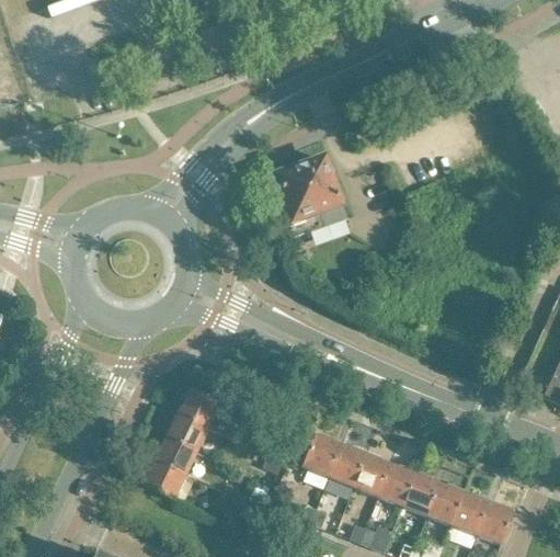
[(281,189),(276,191),(294,237),(347,217),(334,182),(327,161),(326,158),(322,159),(308,163),(293,169),(278,174),(275,175),(277,179),(281,189)]
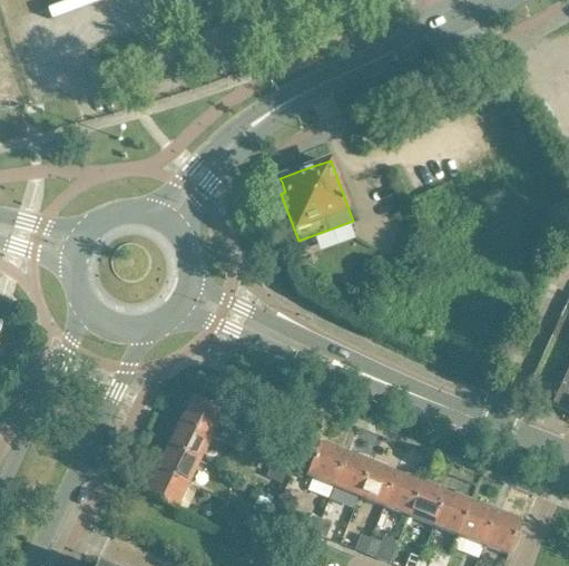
[(560,347),(567,333),(556,328),(550,341),(560,347)]
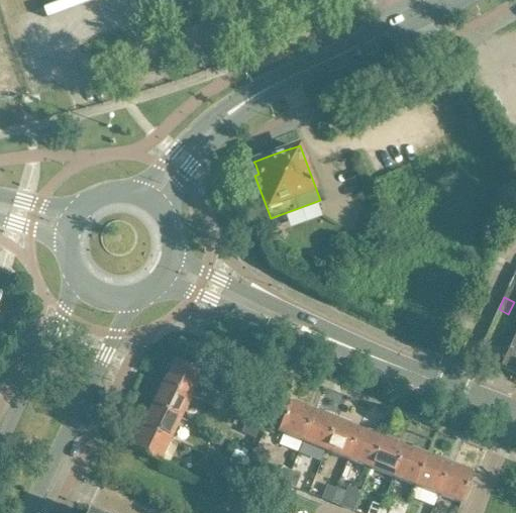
[(493,347),(498,336),(489,332),(484,343),(493,347)]
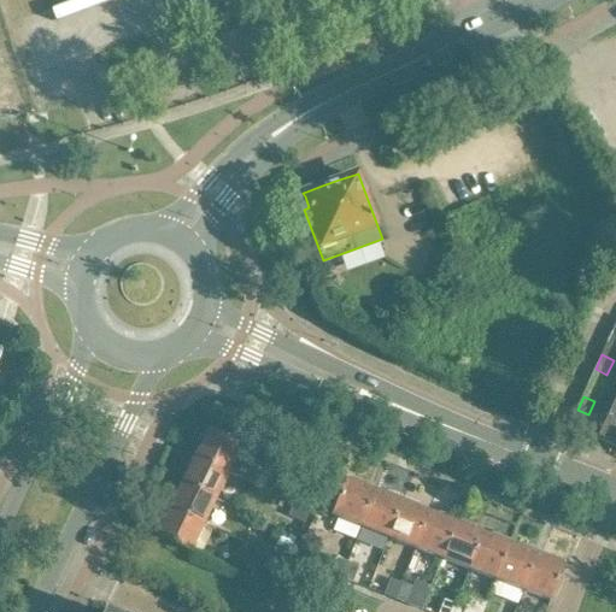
[(600,421),(606,407),(594,401),(588,415),(600,421)]
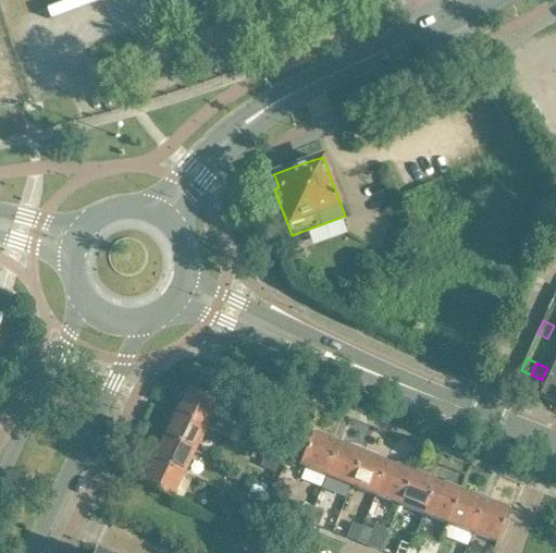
[(555,364),(554,367),(551,365),(546,375),(555,379),(555,364)]
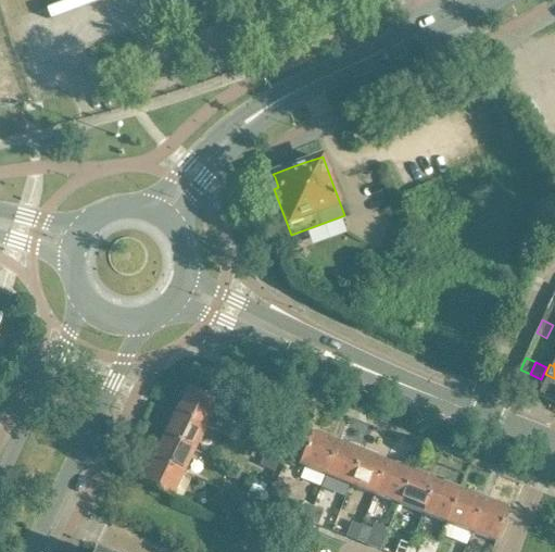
[(554,378),(545,374),(541,383),(545,385),(541,394),(554,401),(554,378)]
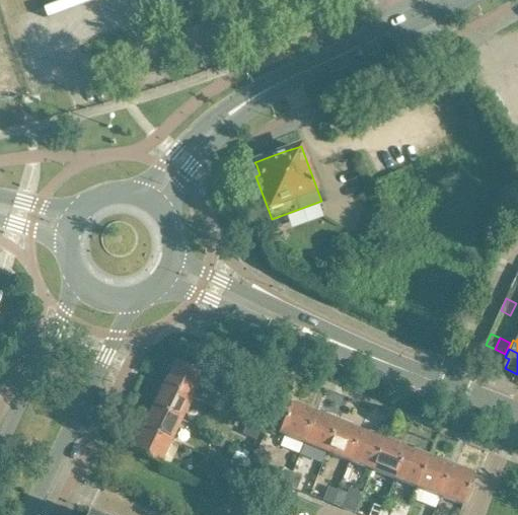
[(196,396),(206,375),(174,359),(174,360),(171,359),(165,372),(168,374),(164,381),(196,396)]
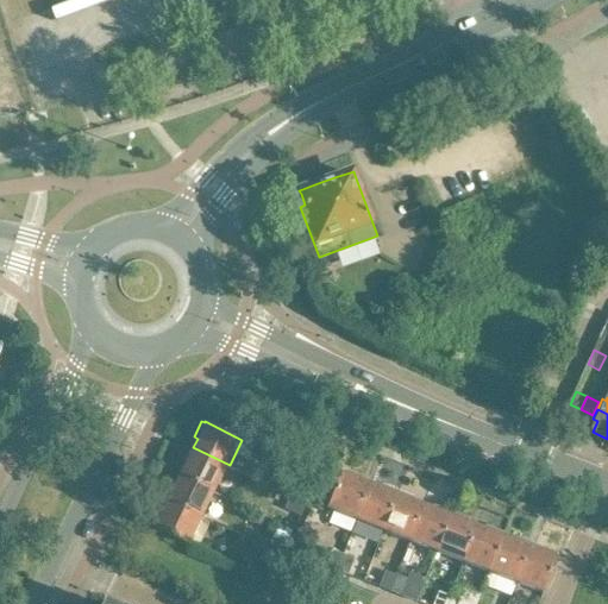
[(217,491),(230,465),(193,447),(189,457),(186,454),(177,472),(217,491)]
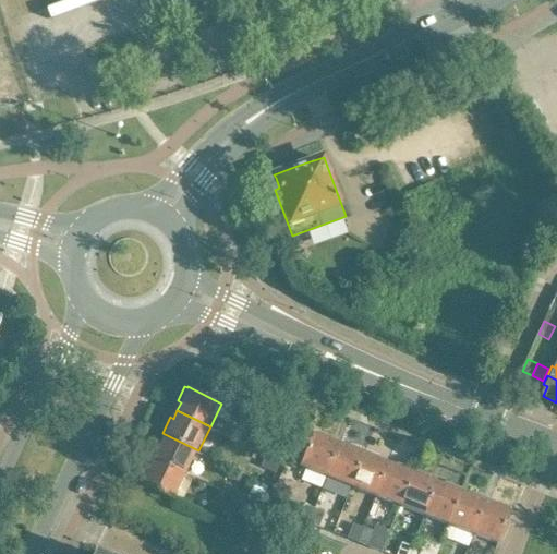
[(327,476),(340,442),(331,438),(333,436),(317,430),(316,433),(315,432),(302,466),(327,476)]
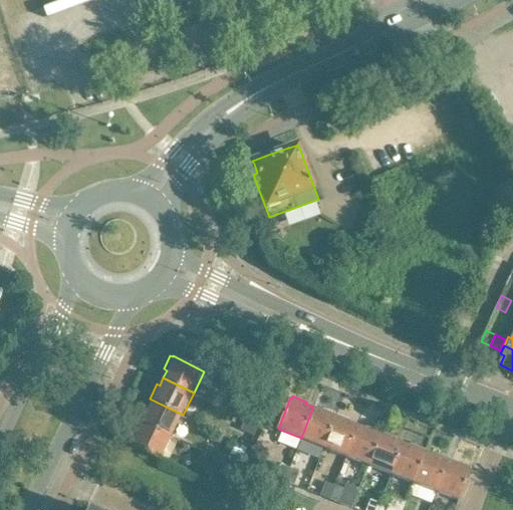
[(172,437),(183,415),(150,399),(143,413),(145,415),(142,422),(172,437)]
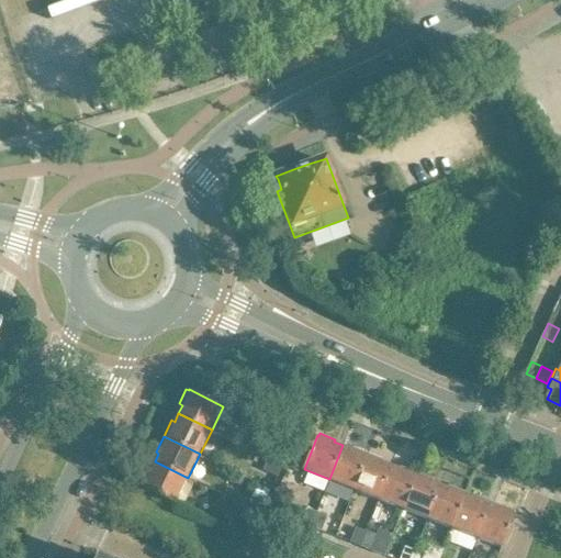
[(354,489),(368,452),(352,445),(351,448),(343,445),(329,479),(354,489)]
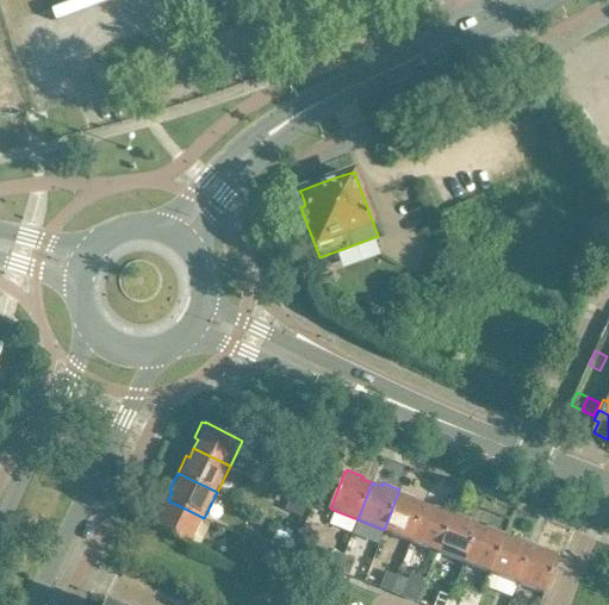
[(297,485),(291,496),(308,504),(312,493),(297,485)]
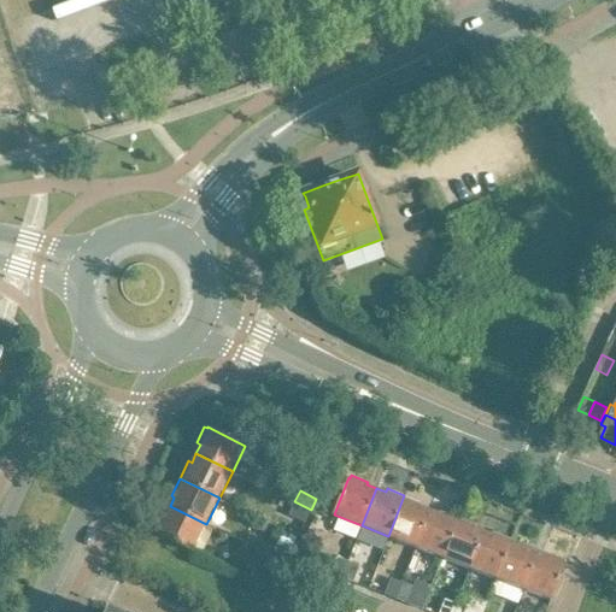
[(416,547),(430,510),(421,506),(422,502),(404,495),(388,536),(416,547)]
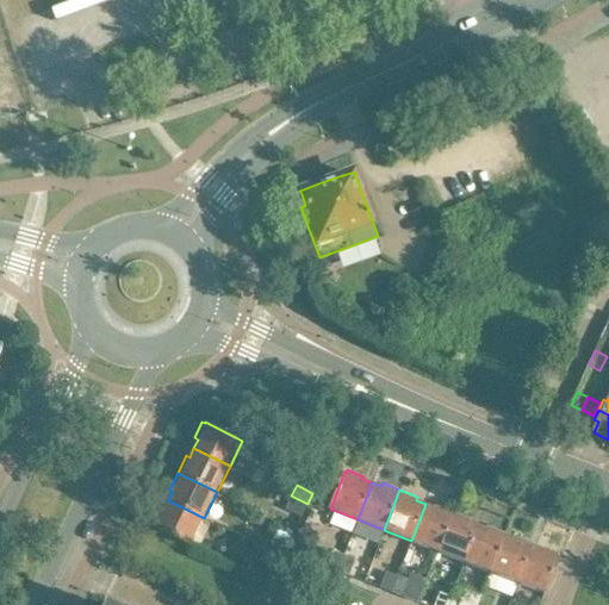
[(302,513),(308,504),(291,496),(286,506),(302,513)]
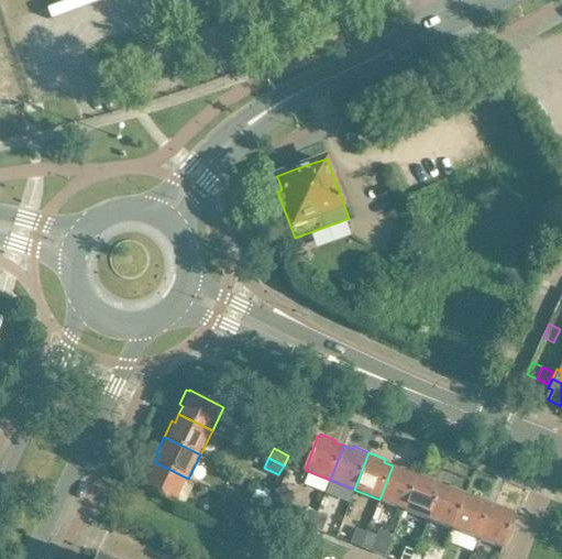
[(195,481),(188,479),(155,462),(151,470),(147,469),(141,483),(143,484),(142,485),(184,506),(195,481)]
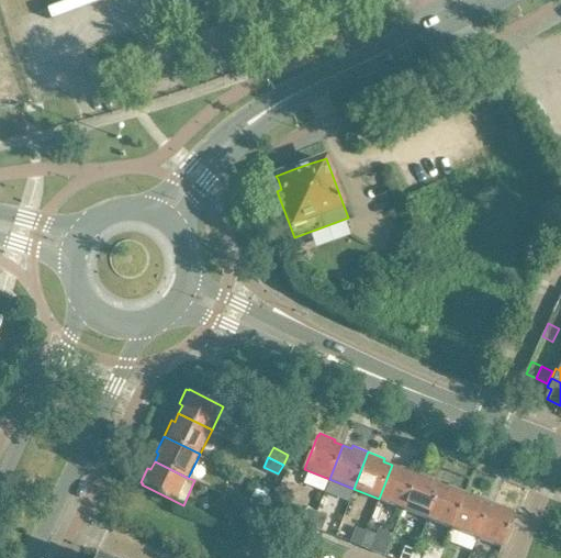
[(403,509),(417,471),(401,465),(400,468),(392,465),(379,499),(403,509)]
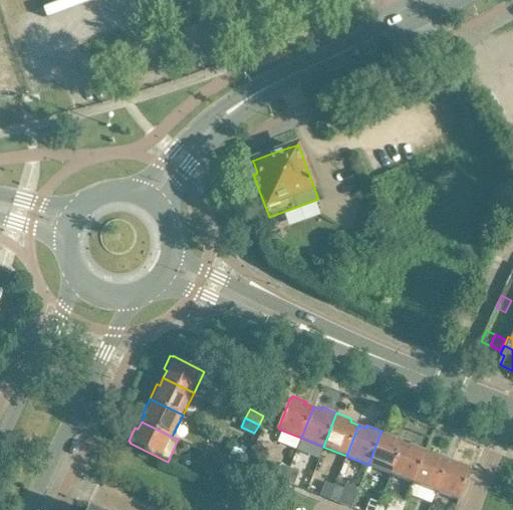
[(391,473),(404,442),(396,439),(397,437),(381,431),(368,465),(391,473)]
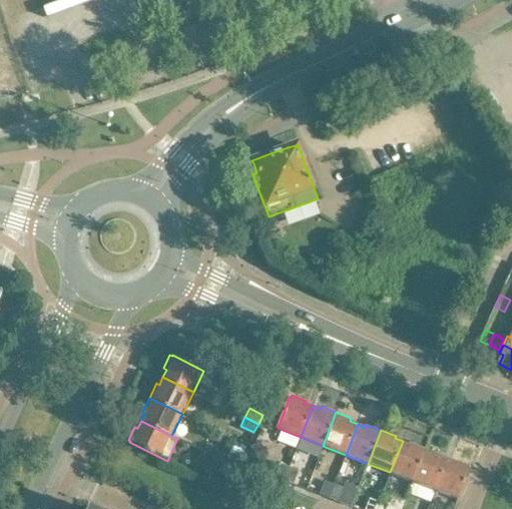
[(234,439),(228,452),(223,461),(236,468),(241,458),(248,445),(234,439)]
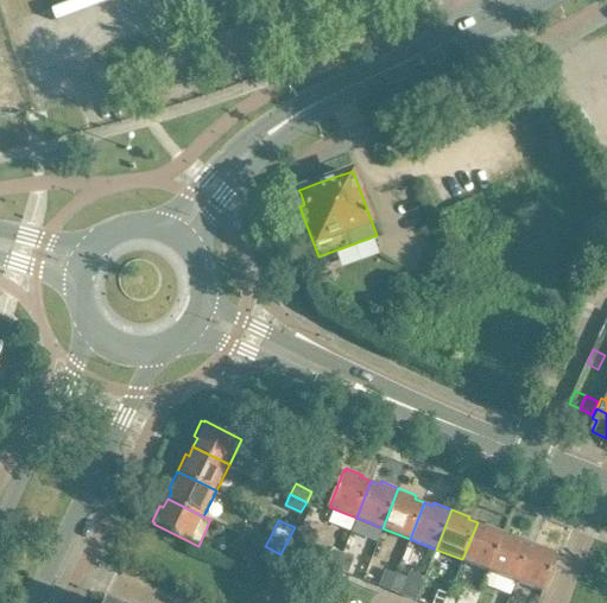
[(489,570),(505,531),(487,524),(486,526),(478,522),(462,559),(489,570)]
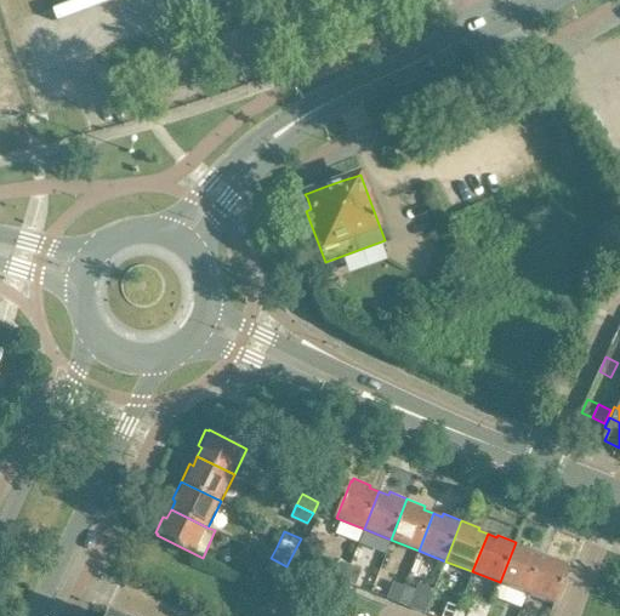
[(527,593),(541,555),(532,552),(533,548),(516,542),(500,582),(527,593)]
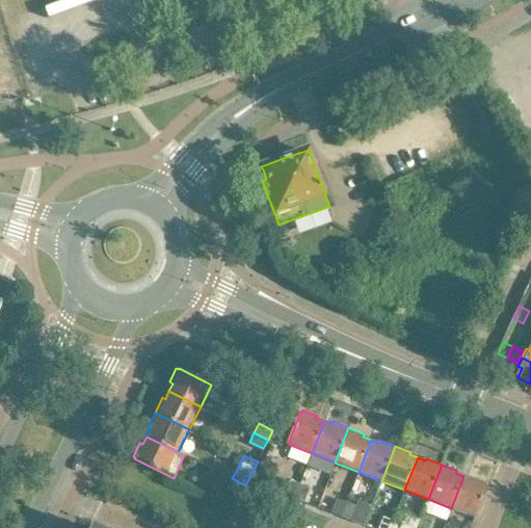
[(475,518),(487,485),(486,484),(487,482),(473,476),(472,479),(463,476),(451,508),(475,518)]
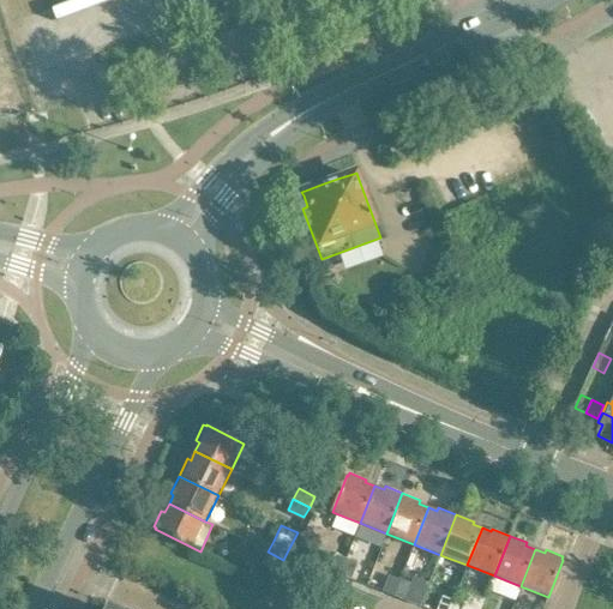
[(278,570),(283,560),(268,552),(263,562),(278,570)]
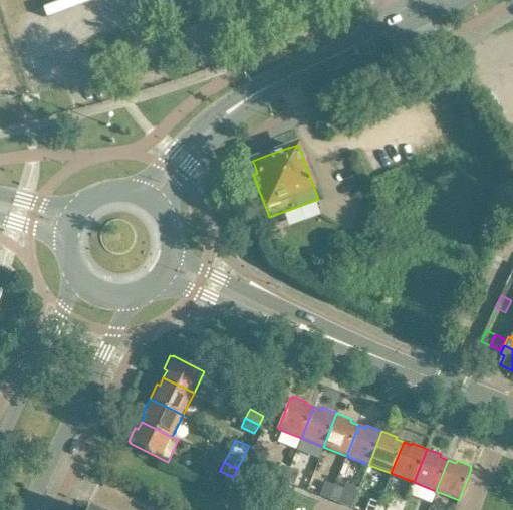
[(284,481),(290,467),(280,464),(275,477),(284,481)]
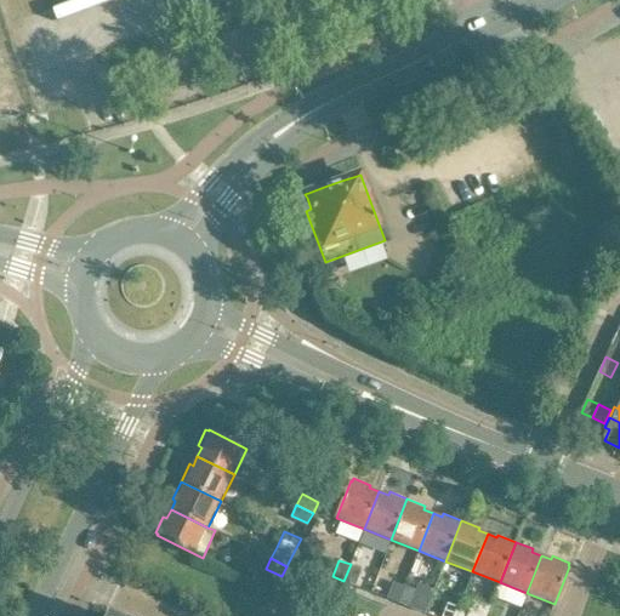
[(363,569),(351,564),(343,581),(356,586),(363,569)]
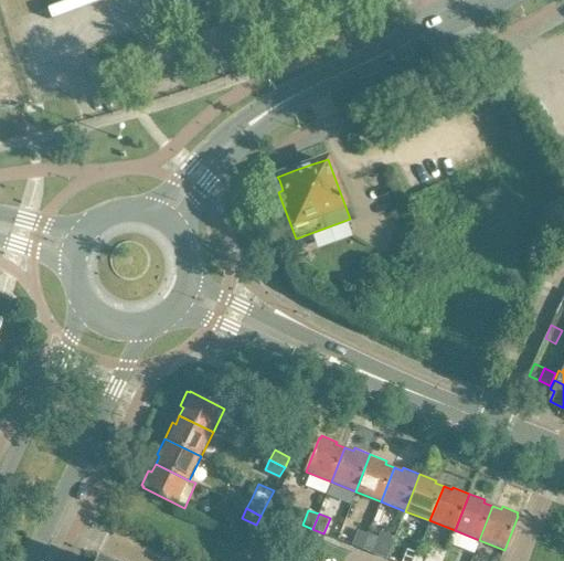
[(363,548),(369,533),(358,529),(352,543),(363,548)]
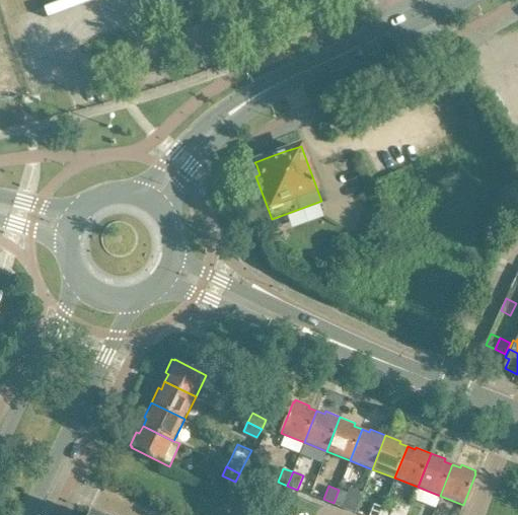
[(347,493),(339,490),(334,503),(355,511),(363,491),(350,486),(347,493)]
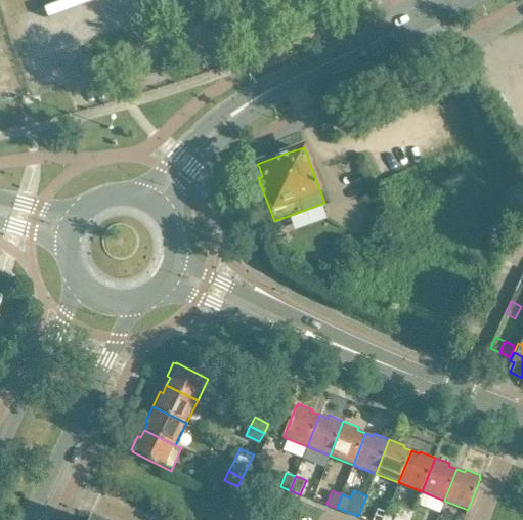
[(395,515),(388,512),(384,519),(409,519),(415,510),(400,505),(395,515)]
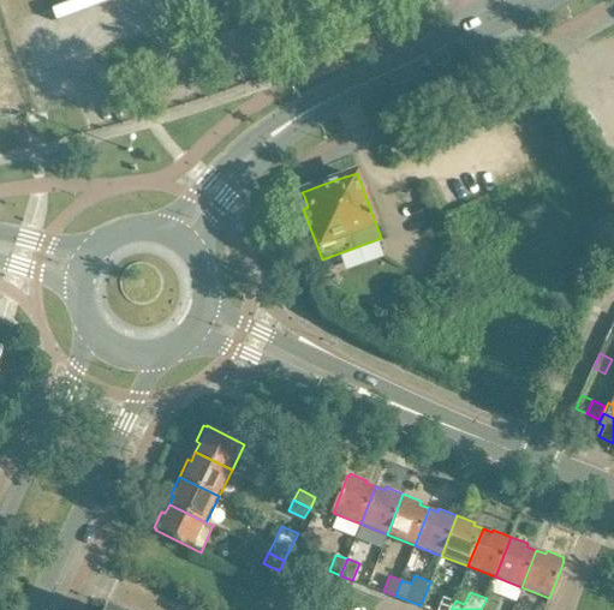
[(451,609),(455,600),(442,596),(436,609),(451,609)]
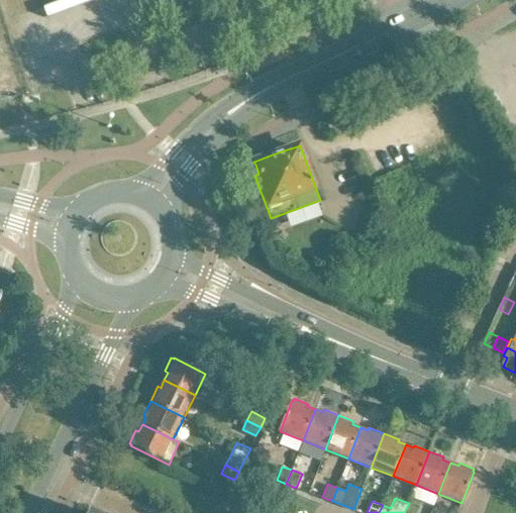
[(421,502),(416,512),(437,512),(440,508),(421,502)]
